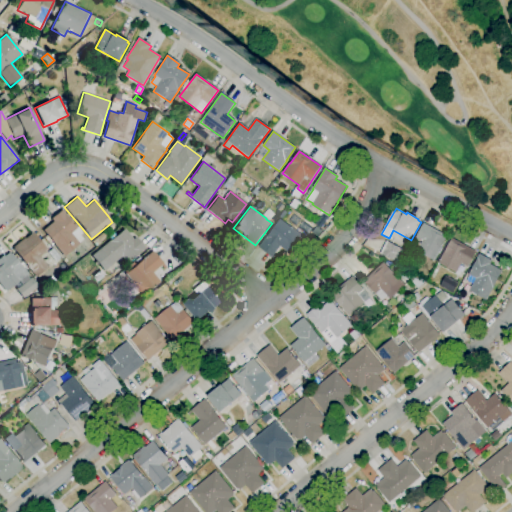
[(64,256),(42,230),(53,221),(50,219),(62,209),(65,213),(65,214),(76,228),(70,233),(78,243),(64,256)]
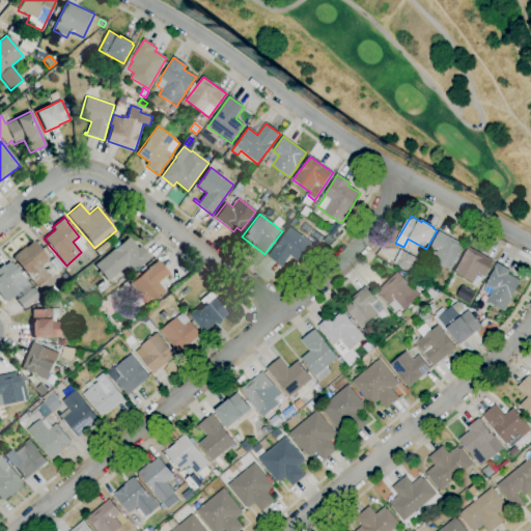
[(333,236),(327,232),(334,222),(339,226),(333,236)]
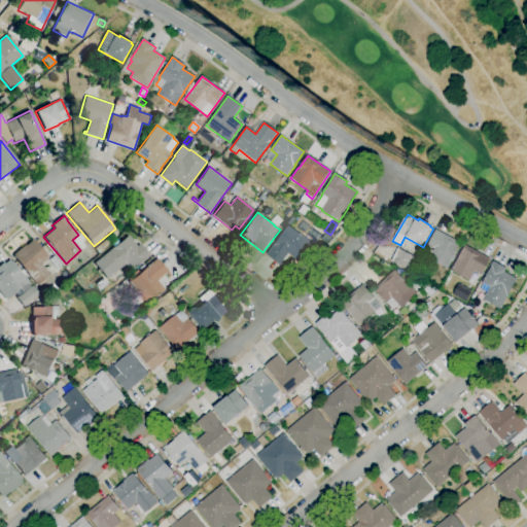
[(304,237),(311,225),(321,234),(314,244),(312,243),(297,261),(288,254),(280,266),(267,254),(289,225),(304,237)]
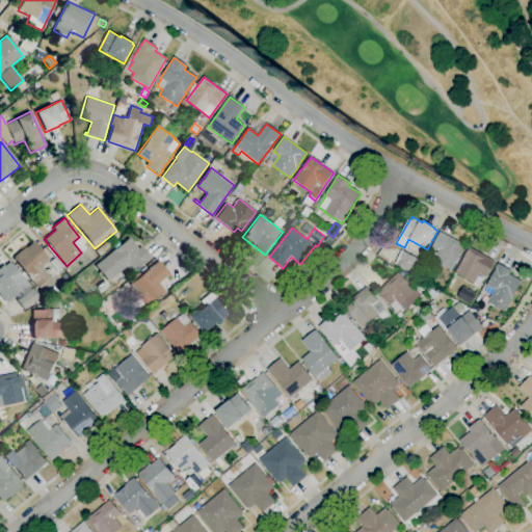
[(452,271),(432,261),(439,251),(431,247),(441,232),(466,246),(452,271)]
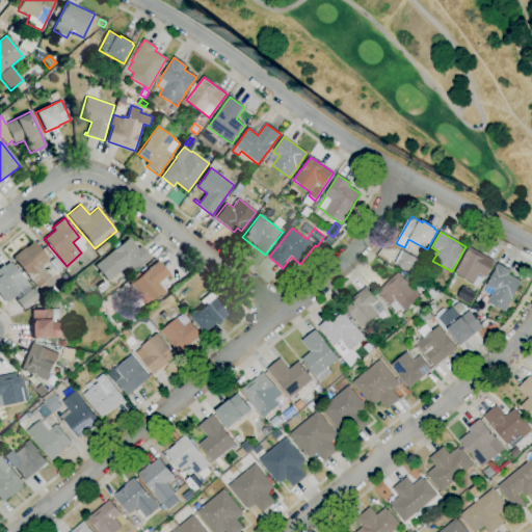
[(330,247),(324,242),(328,236),(335,241),(330,247)]
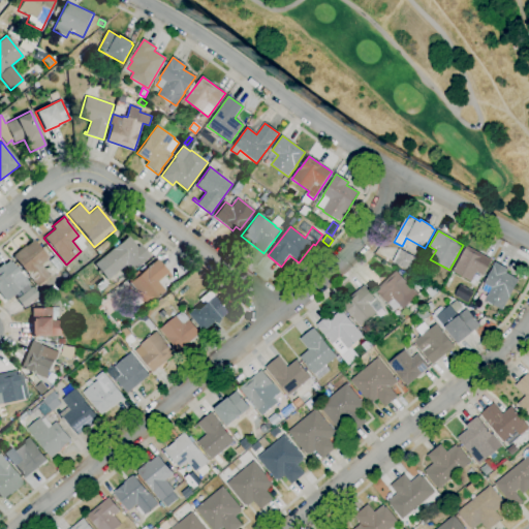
[(106,280),(93,263),(114,247),(112,245),(117,241),(119,244),(127,237),(135,247),(138,244),(149,256),(130,272),(124,266),(106,280)]
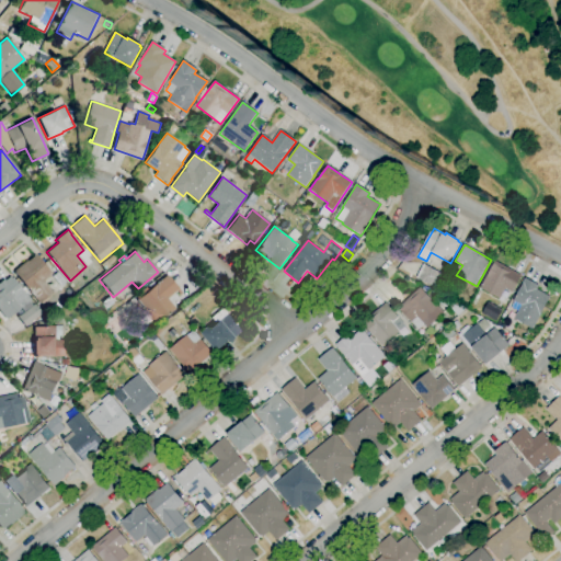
[(38,304),(12,272),(26,260),(27,261),(35,254),(52,274),(43,281),(53,292),(38,304)]
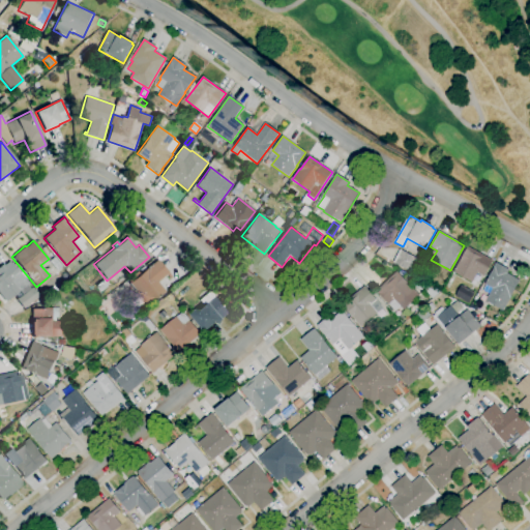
[(472,283),(453,272),(467,246),(493,261),(484,276),(477,273),(472,283)]
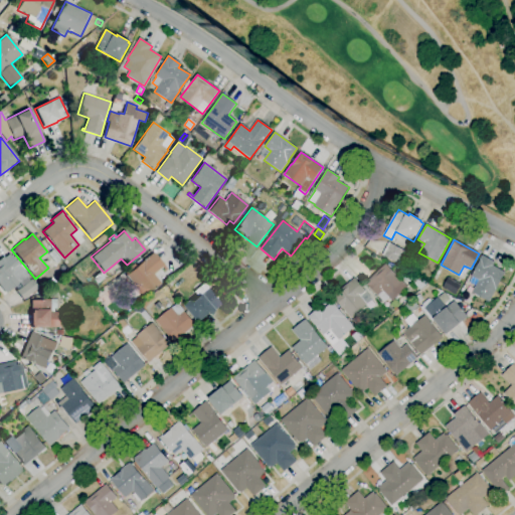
[(400,265),(382,255),(388,242),(406,252),(400,265)]
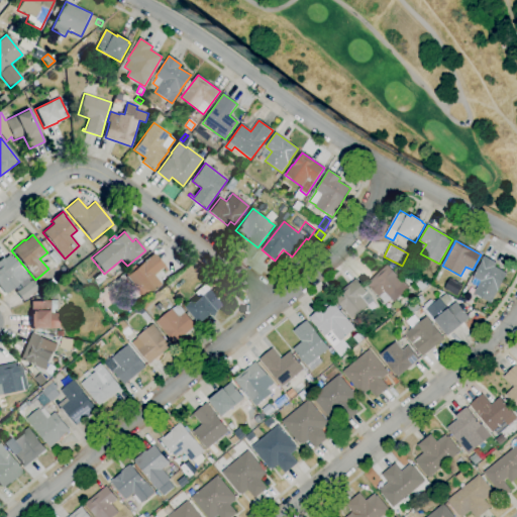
[(143,298),(126,277),(141,263),(139,260),(146,253),(149,256),(152,253),(168,271),(166,272),(162,268),(153,275),(161,284),(143,298)]
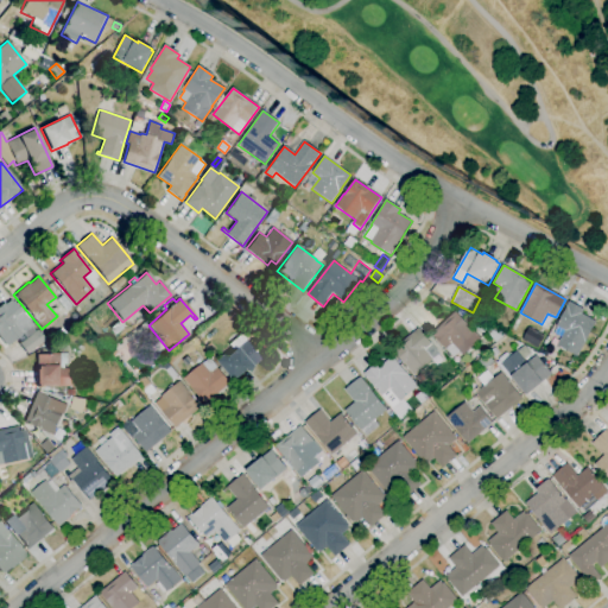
[(26,354),(18,343),(19,342),(17,339),(7,346),(0,336),(0,305),(4,303),(5,304),(11,299),(32,325),(31,327),(35,331),(36,329),(44,339),(26,354)]
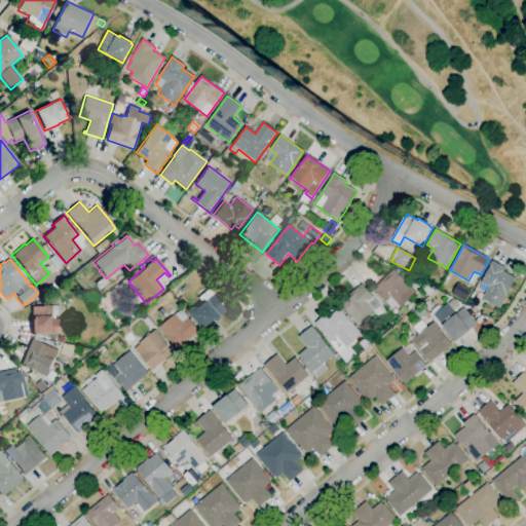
[(499,308),(482,299),(489,287),(481,282),(492,261),(505,268),(503,271),(516,278),(499,308)]
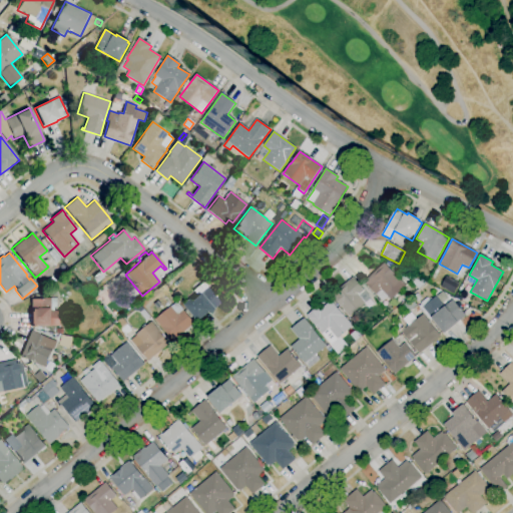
[(383,302),(377,295),(376,295),(364,283),(366,280),(384,263),(386,266),(388,262),(394,266),(391,271),(395,274),(406,286),(392,301),(388,297),(383,302)]
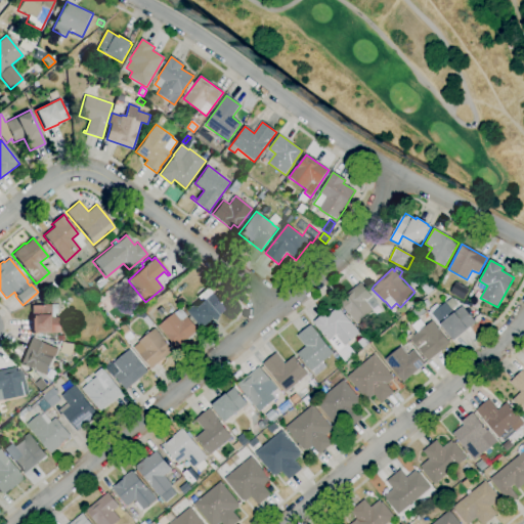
[(357,323),(338,301),(345,295),(345,296),(360,282),(370,296),(372,296),(379,305),(357,323)]
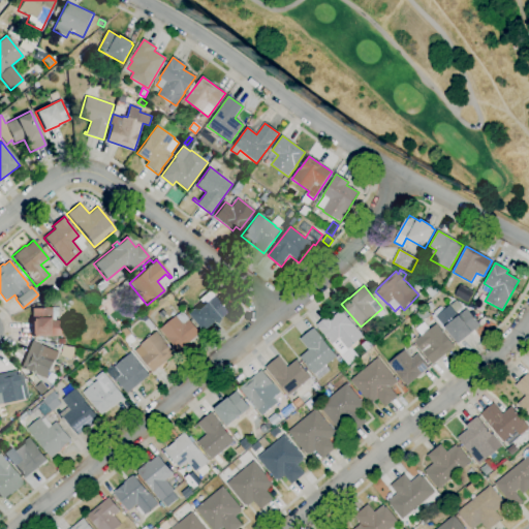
[(468,303),(455,296),(461,285),(473,292),(468,303)]
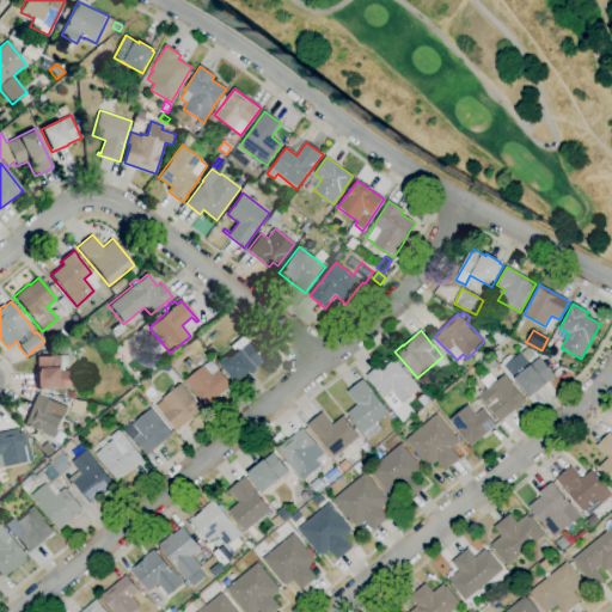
[(236,383),(220,363),(236,352),(231,346),(242,336),(262,361),(238,380),(236,383)]
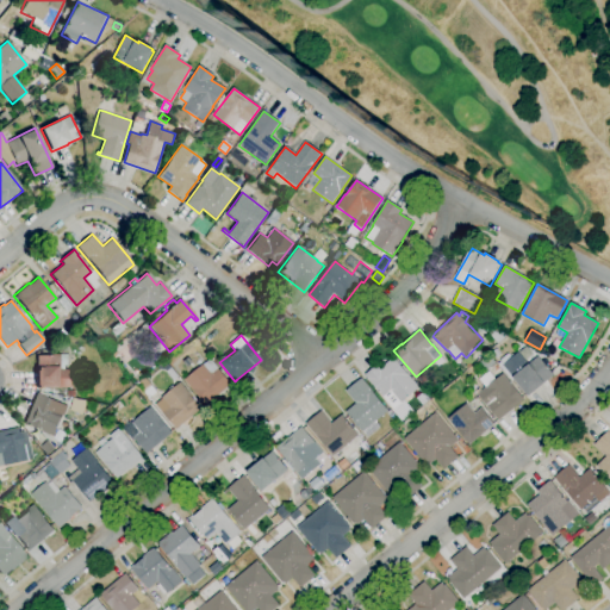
[(556,360),(549,356),(554,347),(561,350),(556,360)]
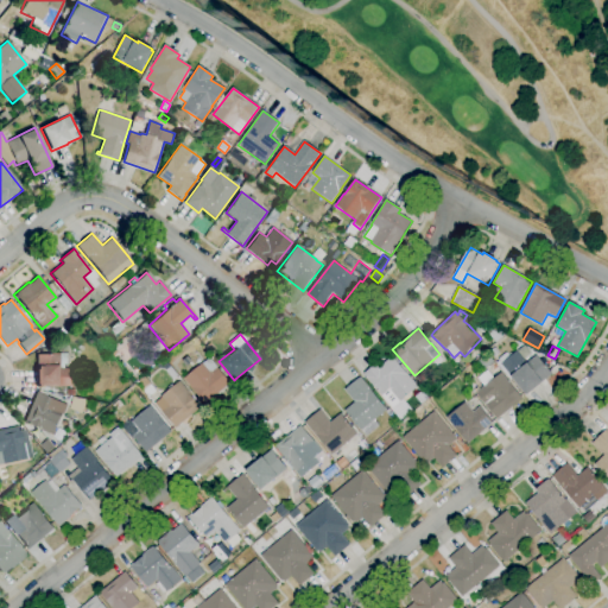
[(114,359),(109,354),(114,349),(119,354),(114,359)]
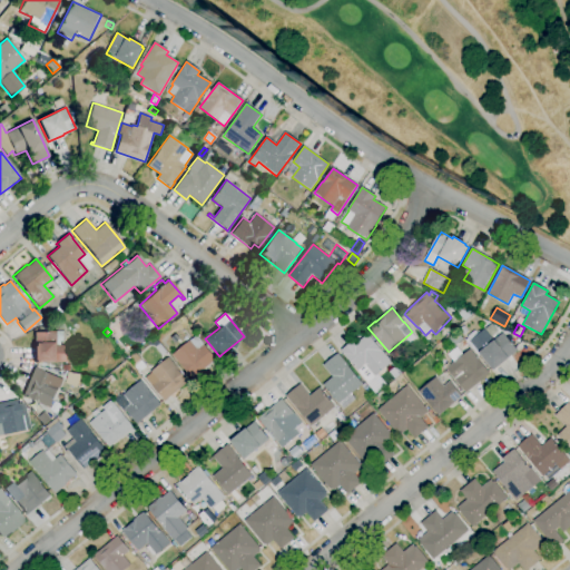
[(71,363),(33,363),(32,346),(35,346),(35,332),(65,332),(65,342),(61,342),(61,345),(71,345),(71,363)]
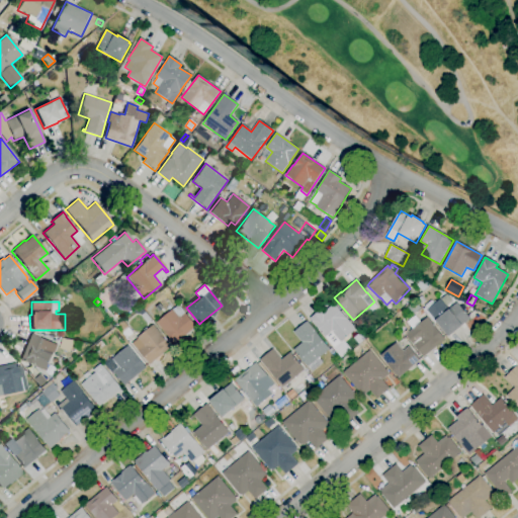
[(414,315),(408,308),(415,301),(421,309),(414,315)]
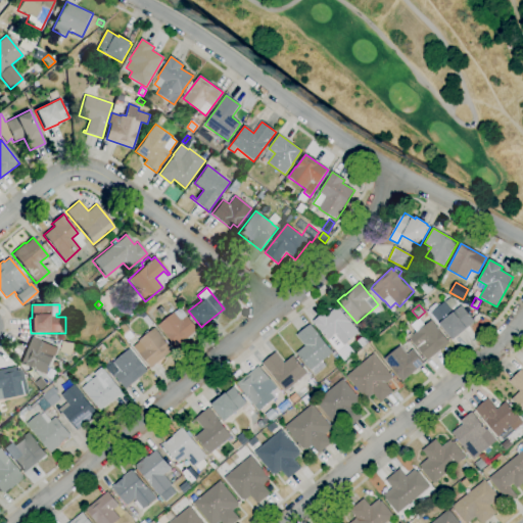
[(453,340),(439,324),(462,305),(475,322),(453,340)]
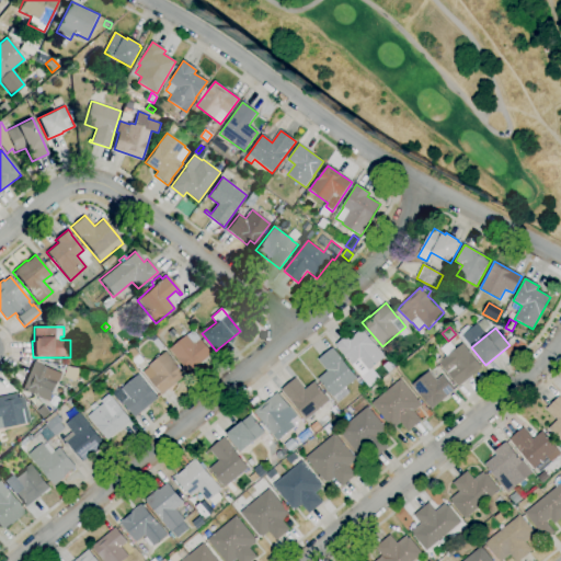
[(362,377),(335,346),(348,335),(351,339),(362,329),(374,344),(375,343),(386,357),(371,369),(380,379),(369,388),(362,378),(362,377)]
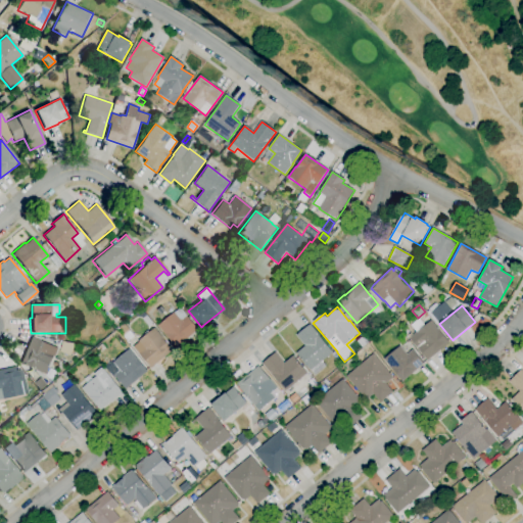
[(149,326),(143,319),(145,318),(139,316),(137,314),(141,308),(153,323),(149,326)]
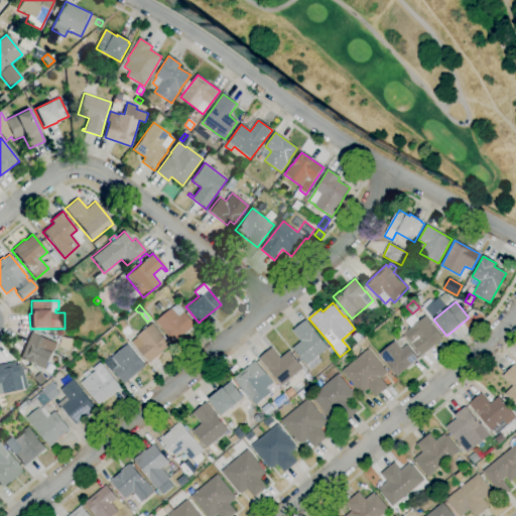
[(174,344),(156,321),(172,308),(172,309),(177,305),(184,312),(196,326),(174,344)]
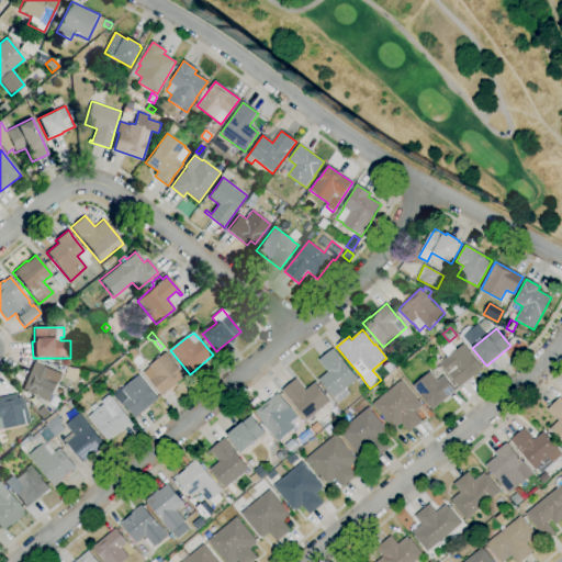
[(457,345),(452,339),(457,336),(461,341),(457,345)]
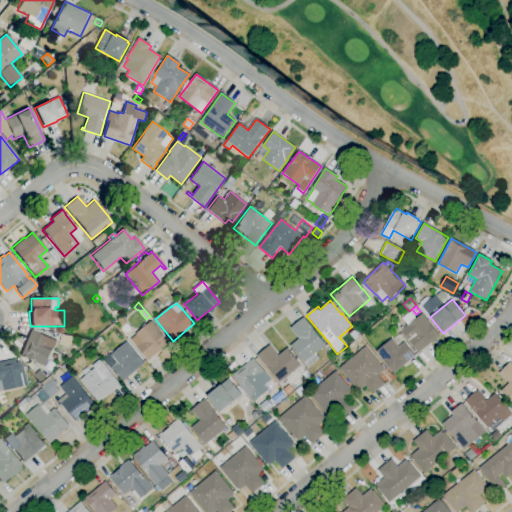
[(419,353),(401,331),(422,314),(440,336),(419,353)]
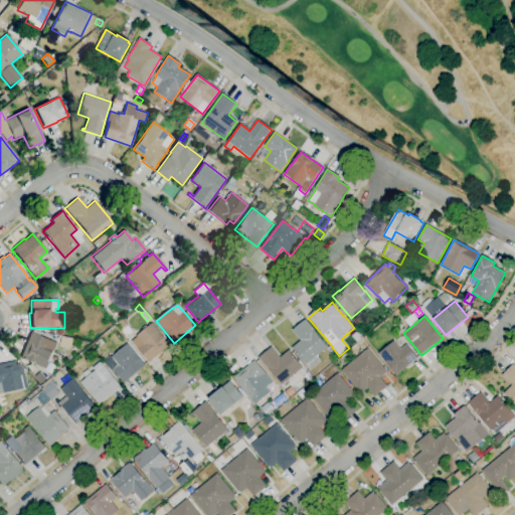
[(357,326),(352,320),(356,317),(361,323),(357,326)]
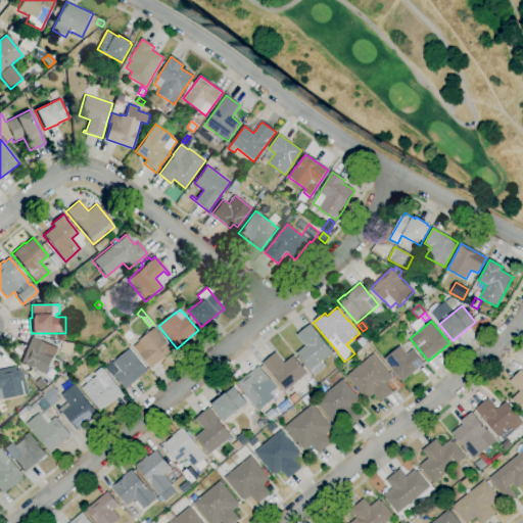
[(151,369),(134,347),(135,346),(132,343),(130,344),(122,334),(121,335),(117,330),(126,324),(131,330),(130,330),(139,342),(146,336),(144,334),(148,331),(150,333),(155,328),(163,338),(163,339),(173,350),(151,369)]
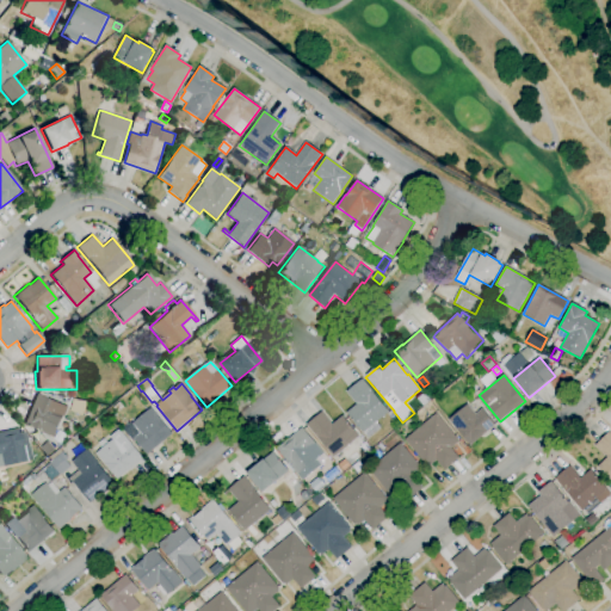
[(370,438),(364,432),(363,433),(346,413),(357,405),(347,392),(363,378),(374,393),(389,413),(392,411),(397,419),(394,424),(390,419),(392,419),(390,418),(387,414),(377,423),(382,429),(370,438)]
